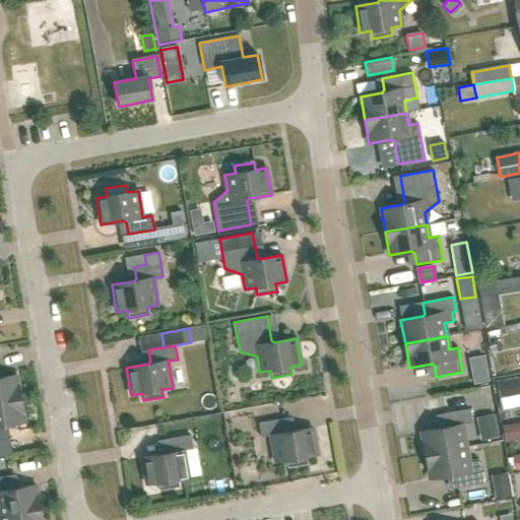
[(470,371),(473,383),(489,380),(486,368),(470,371)]
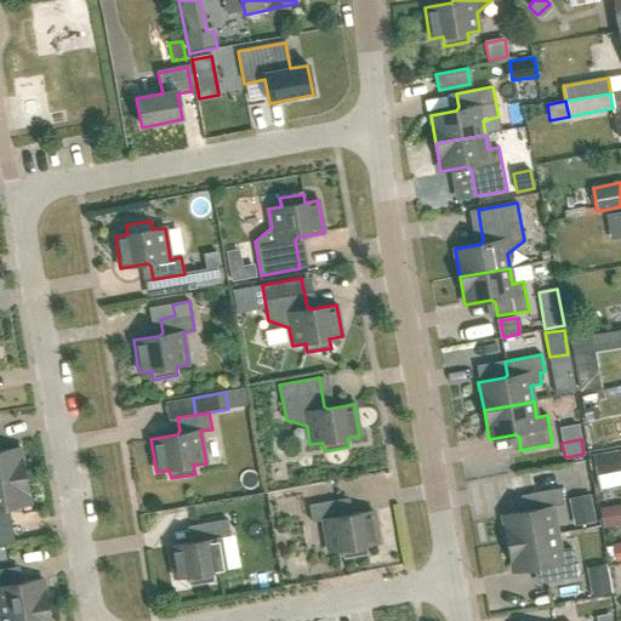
[(0,451),(0,480),(24,477),(20,448),(0,451)]
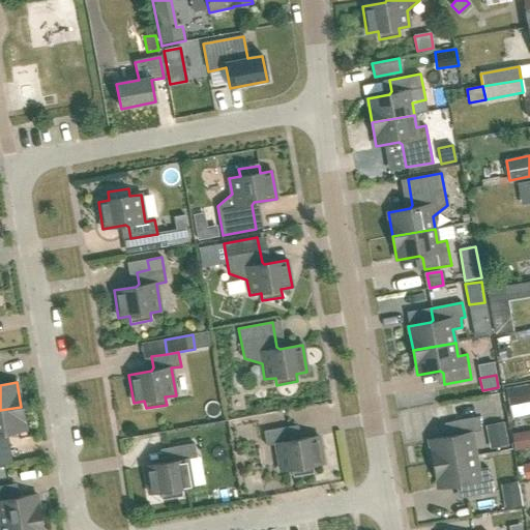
[(511,405),(529,402),(529,384),(508,388),(511,405)]
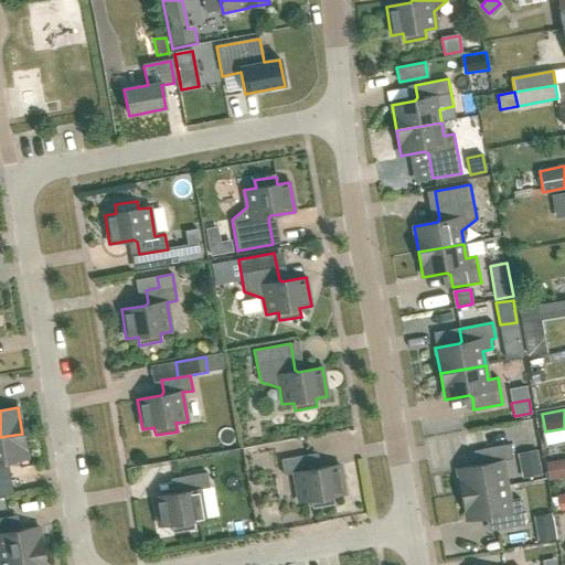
[(2,464),(27,459),(22,434),(0,437),(0,478),(2,478),(0,466),(2,464)]
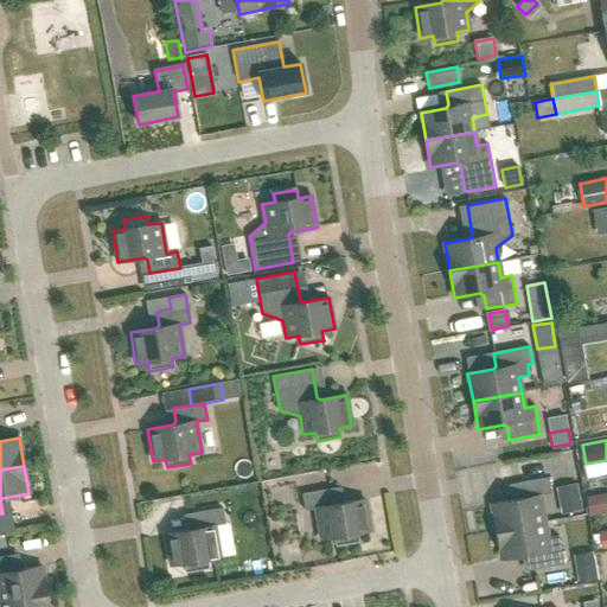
[(517,484),(519,497),(517,499),(491,505),(497,532),(544,523),(540,496),(551,494),(548,478),(517,484)]
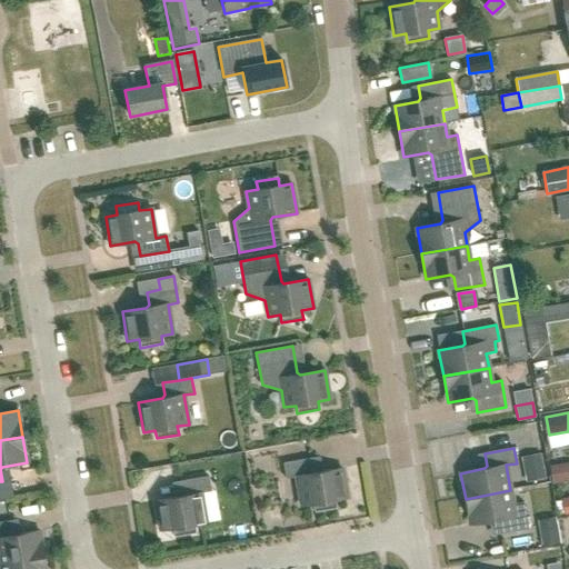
[(541,452),(521,456),(526,481),(546,478),(541,452)]
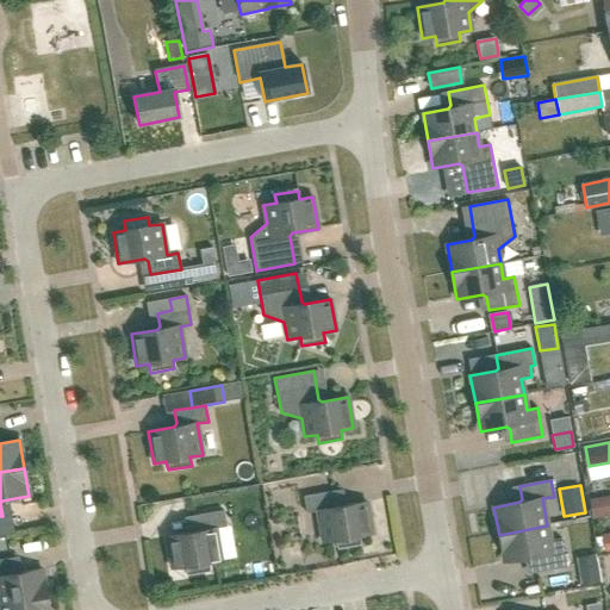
[(340,506),(337,504),(335,491),(304,497),(306,514),(317,511),(323,542),(336,540),(337,549),(361,545),(359,536),(372,534),(366,502),(340,506)]
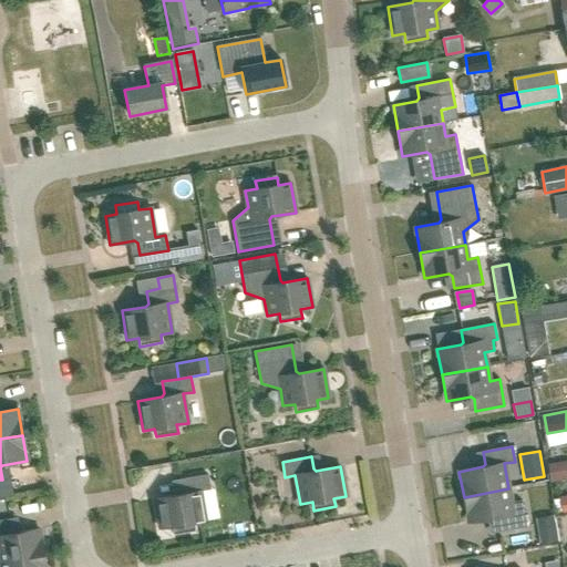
[(564,462),(547,464),(550,481),(566,477),(564,462)]
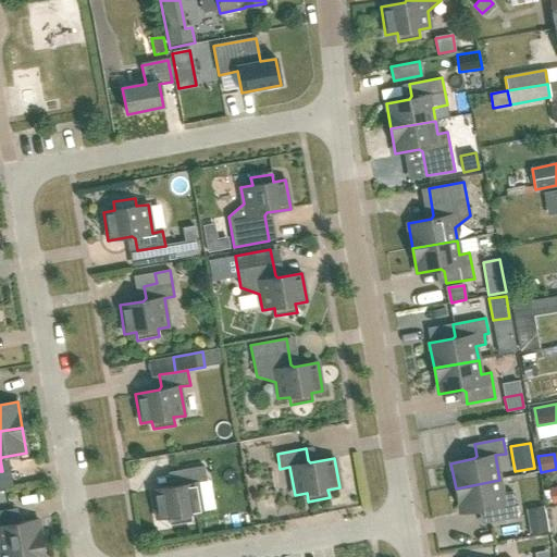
[(176,471),(178,483),(175,486),(152,491),(157,519),(169,517),(170,525),(192,521),(190,514),(201,511),(197,483),(207,481),(203,467),(176,471)]
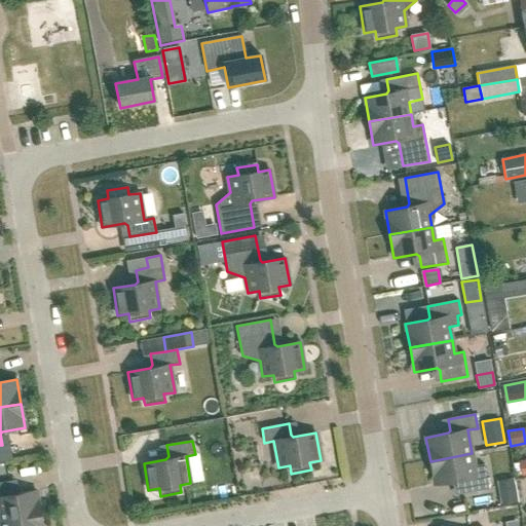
[(488,489),(486,475),(484,462),(474,463),(472,453),(430,461),(435,485),(457,481),(459,483),(461,494),(488,489)]
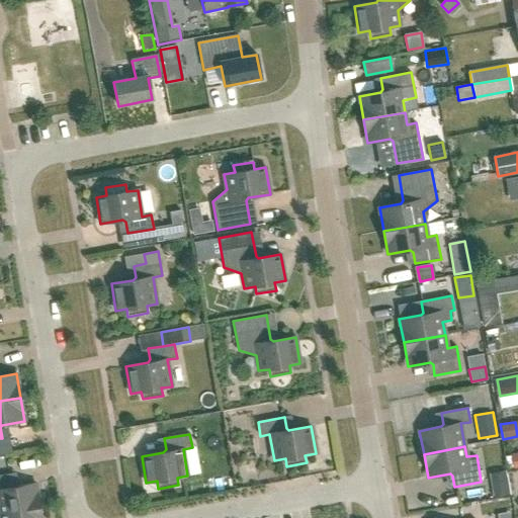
[(0,513),(39,507),(35,484),(13,488),(10,486),(9,473),(0,476),(0,513)]
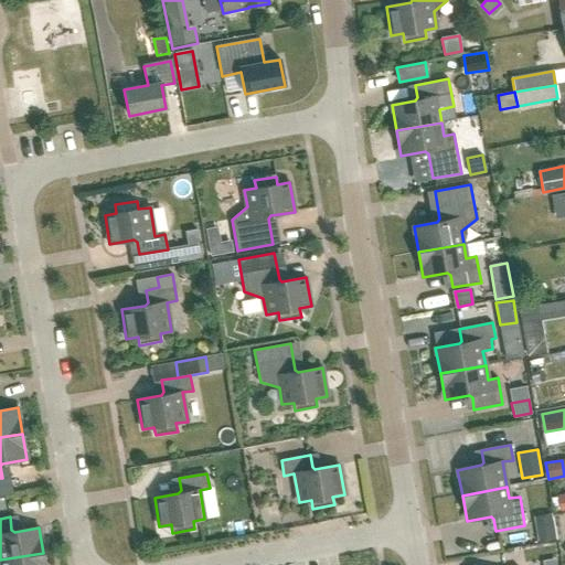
[(554,525),(536,529),(539,542),(556,539),(554,525)]
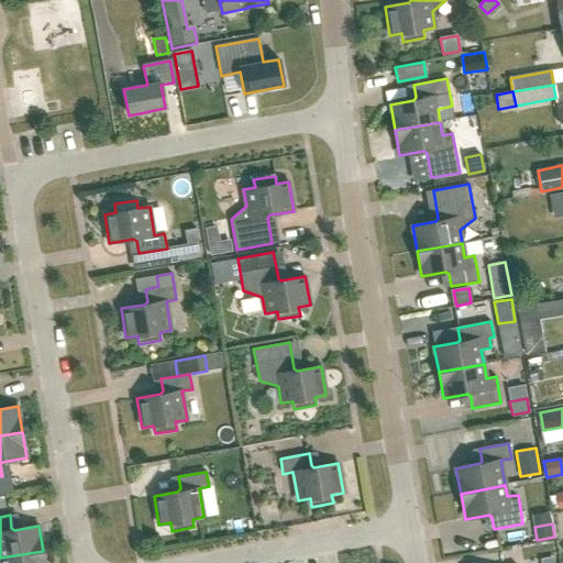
[(45,562),(43,551),(0,558),(0,562),(45,562)]
